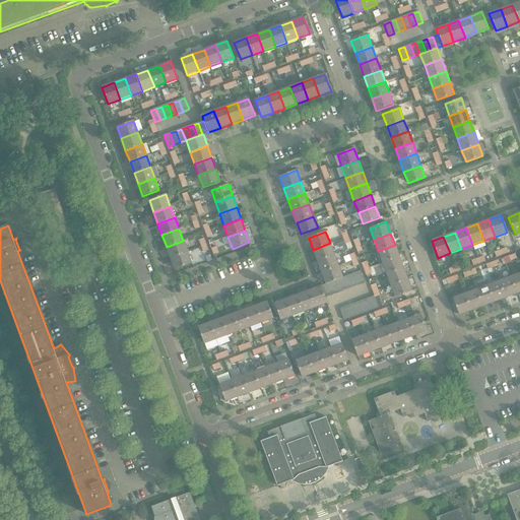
[(171,258),(187,252),(183,241),(167,247),(171,258)]
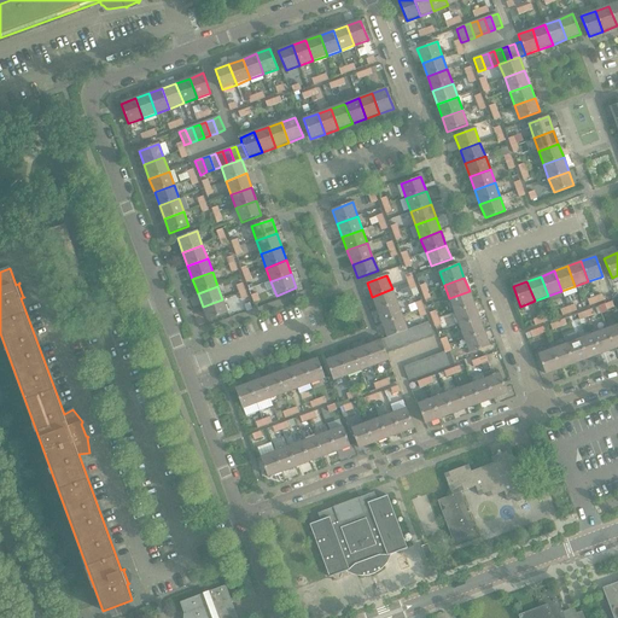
[(372,297),(377,310),(397,303),(392,289),(372,297)]
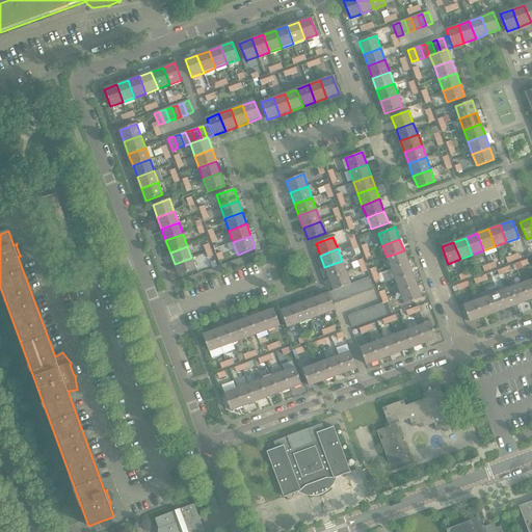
[(404,250),(387,257),(391,268),(408,262),(404,250)]
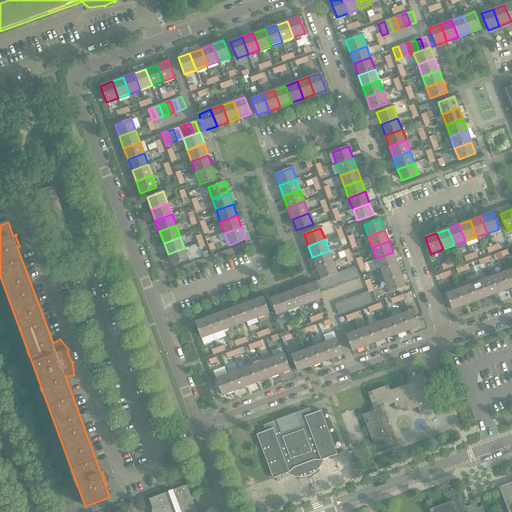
[(189,259),(184,248),(168,254),(172,265),(189,259)]
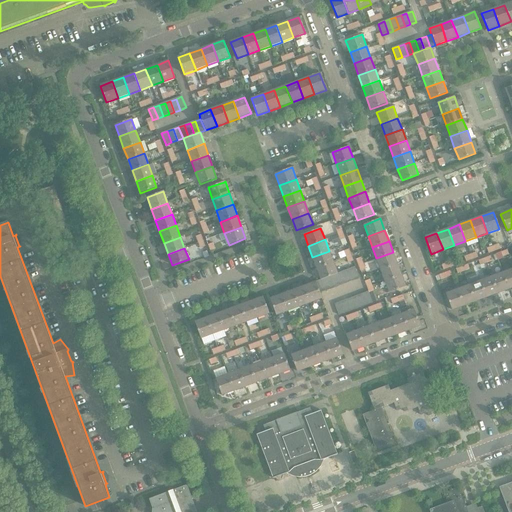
[(333,262),(329,251),(312,257),(316,268),(333,262)]
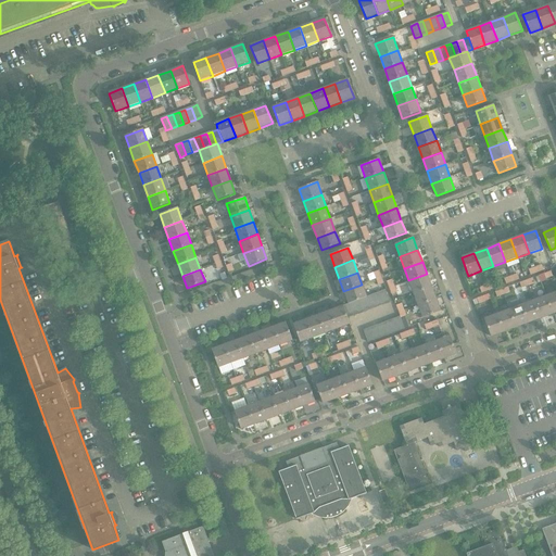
[(431,287),(427,274),(408,280),(413,293),(431,287)]
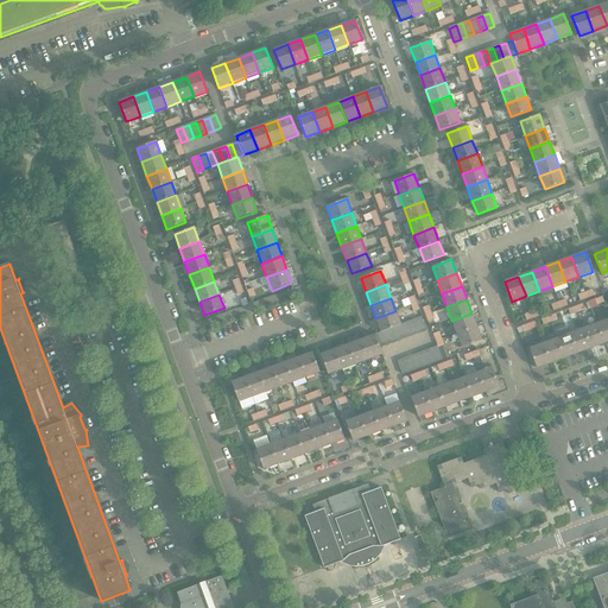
[(388,330),(394,328),(400,325),(396,311),(375,318),(381,333),(388,330)]
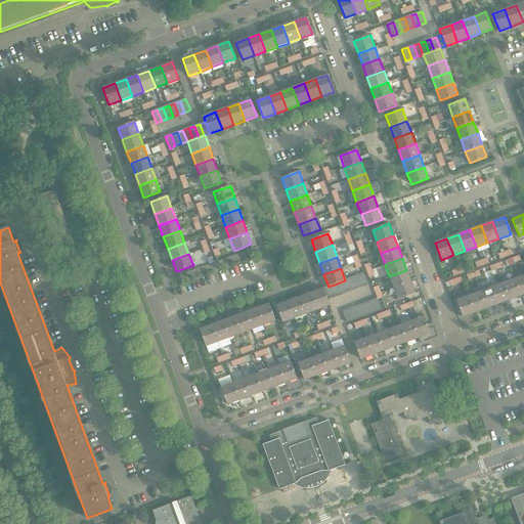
[(389,276),(393,288),(410,281),(406,270),(389,276)]
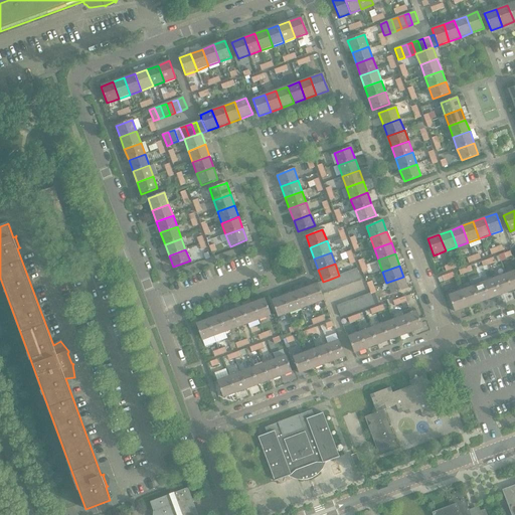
[(357,269),(351,271),(355,282),(361,280),(357,269)]
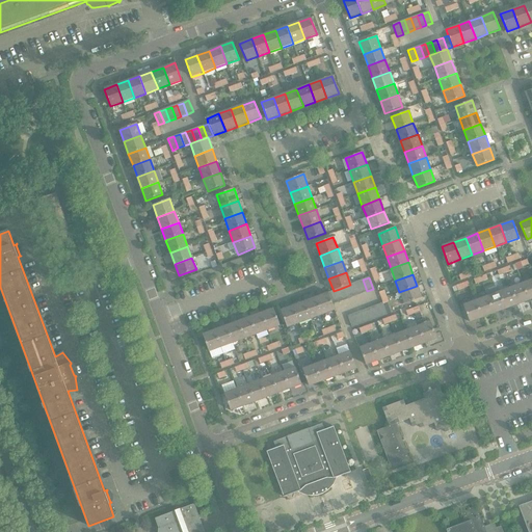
[(363,280),(357,282),(362,294),(367,291),(363,280)]
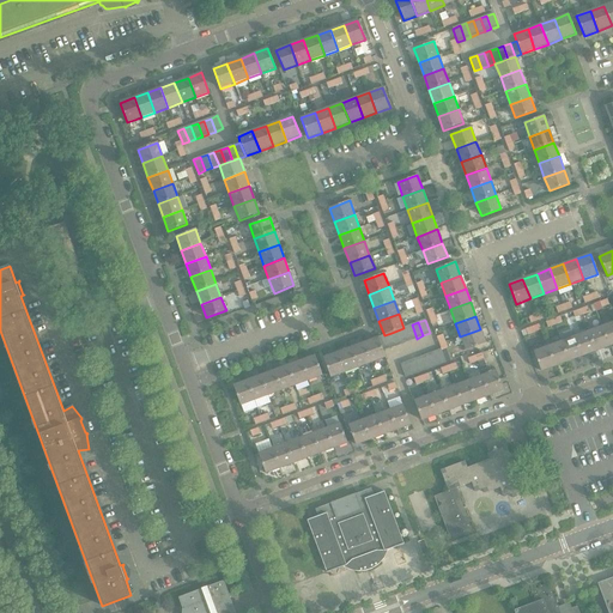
[(612,322),(601,327),(610,346),(612,345),(612,322)]
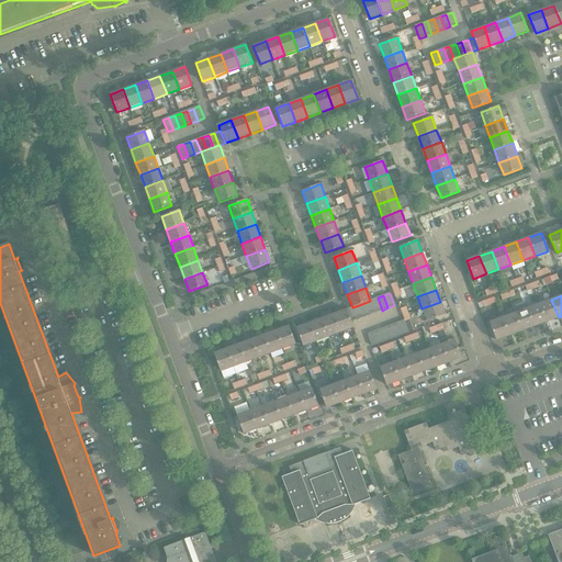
[(378,298),(371,300),(375,313),(382,311),(378,298)]
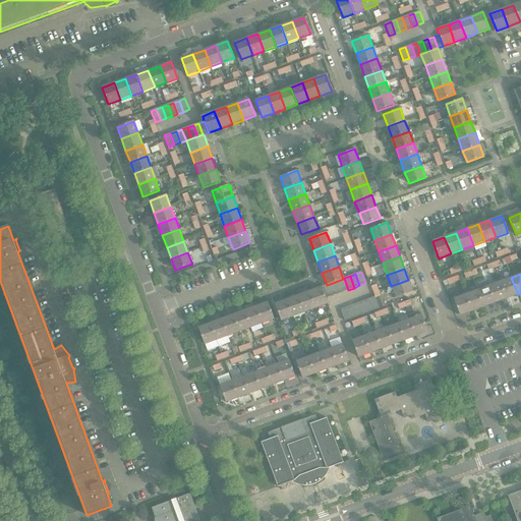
[(344,278),(343,279),(338,281),(342,292),(348,290),(344,278)]
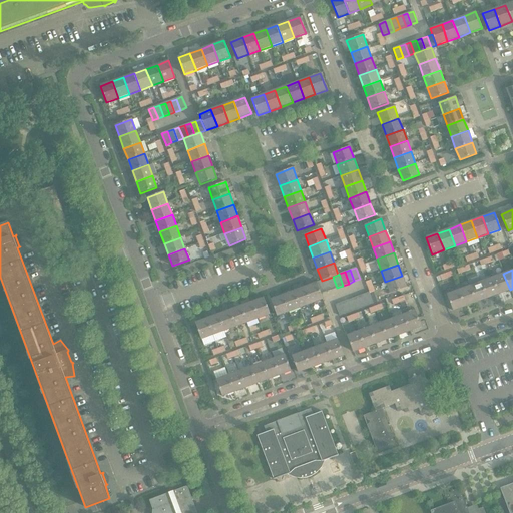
[(498,295),(510,290),(503,274),(492,278),(498,295)]
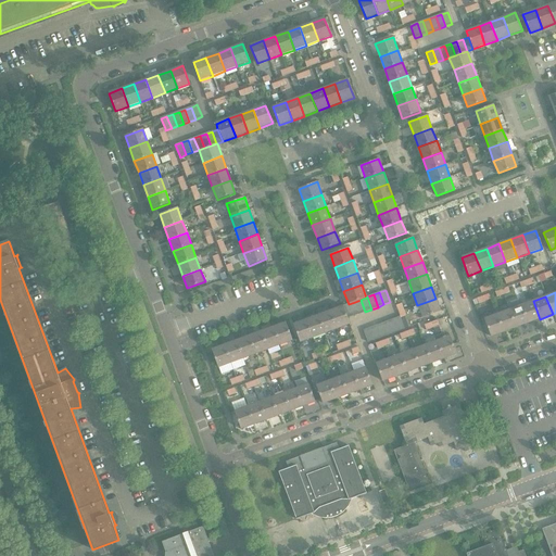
[(440,312),(436,299),(417,305),(422,318),(440,312)]
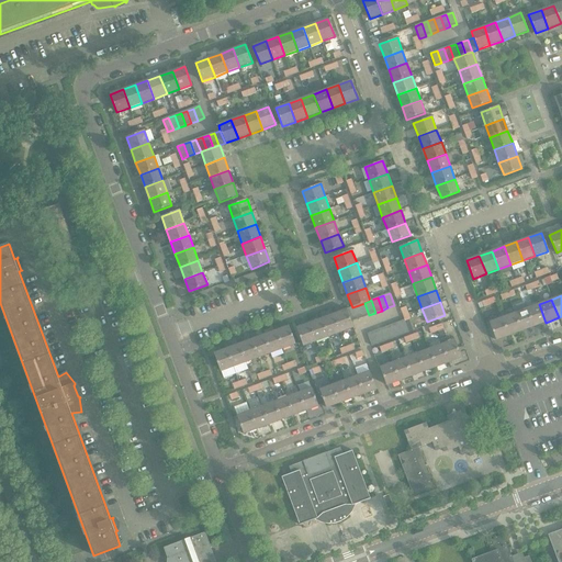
[(364,303),(359,305),(363,317),(369,315),(364,303)]
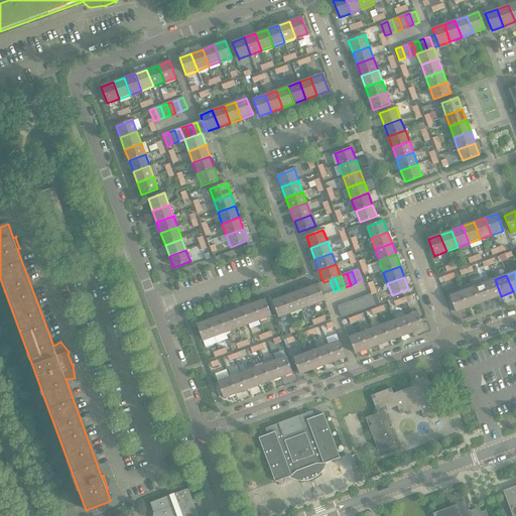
[(495,279),(484,283),(490,300),(501,296),(495,279)]
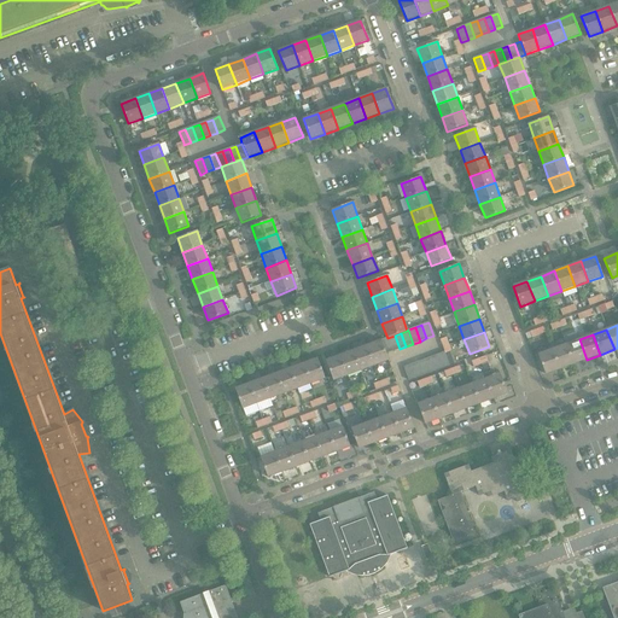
[(395,336),(388,338),(392,351),(400,349),(395,336)]
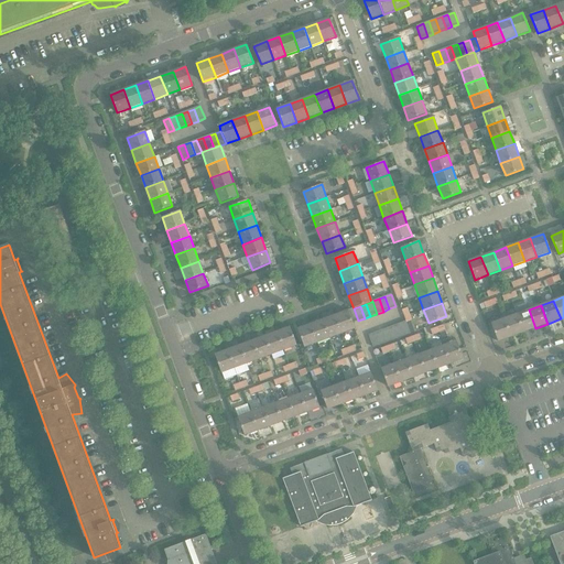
[(354,308),(348,311),(353,323),(358,321),(354,308)]
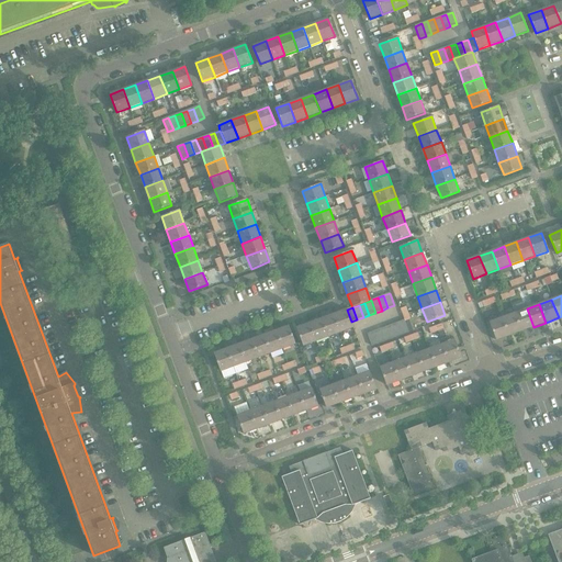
[(400,310),(404,321),(405,323),(411,321),(405,307),(400,310)]
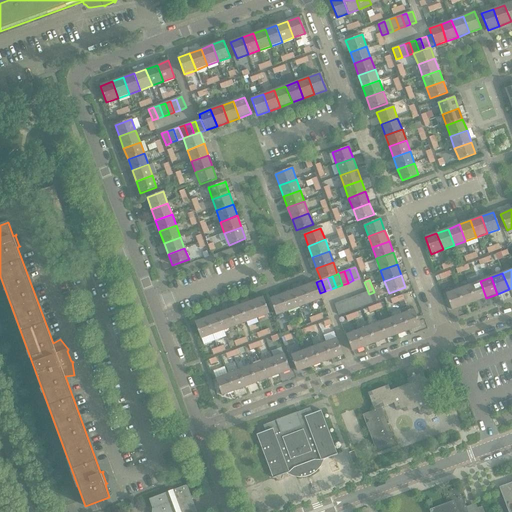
[(475,302),(486,298),(480,281),(468,285),(475,302)]
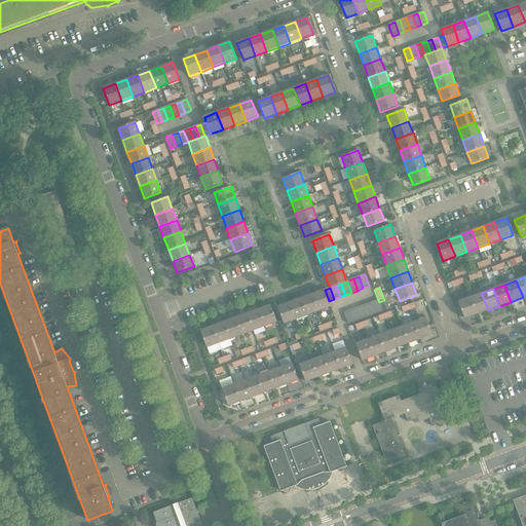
[(329,301),(325,290),(312,294),(318,311),(331,306),(329,301)]
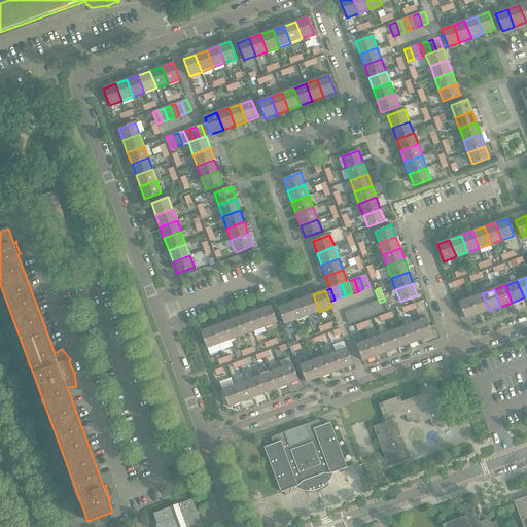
[(482,293),(470,297),(477,315),(489,311),(482,293)]
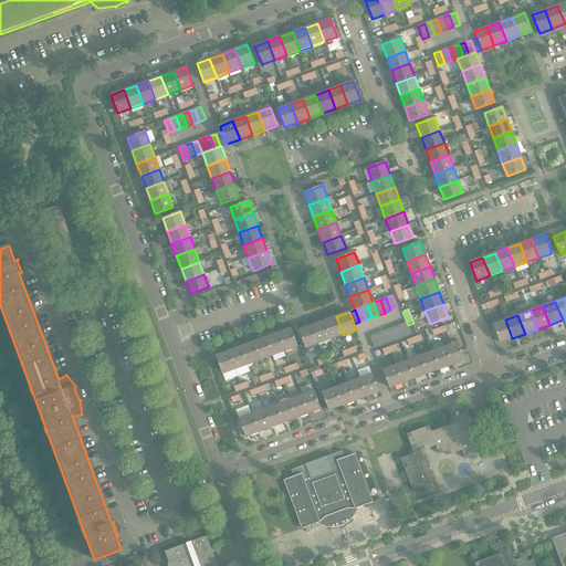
[(331,339),(343,335),(336,316),(324,321),(331,339)]
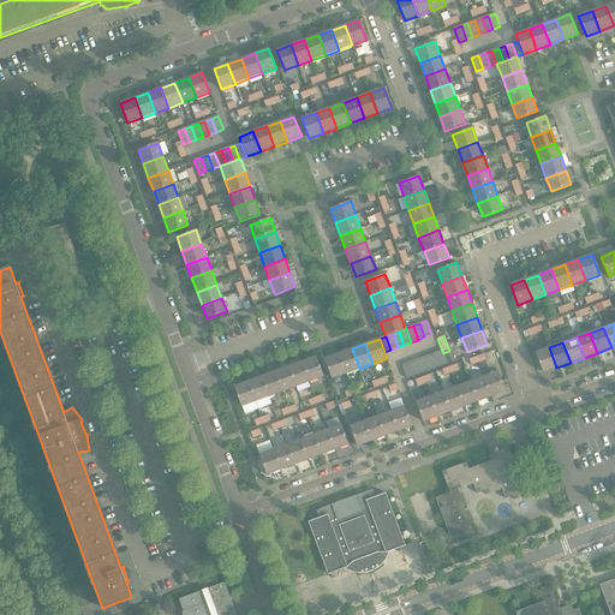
[(543,372),(556,368),(549,347),(536,353),(543,372)]
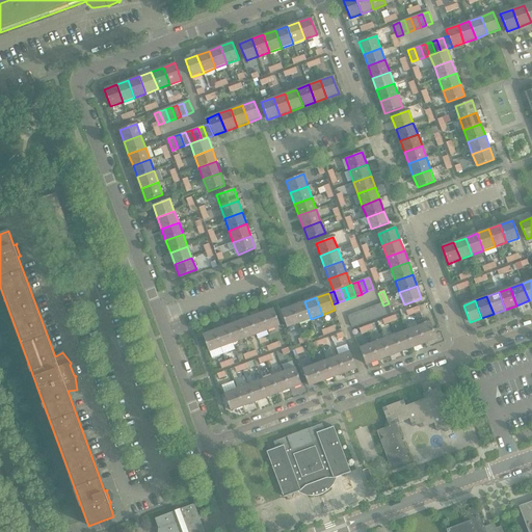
[(304,301),(293,306),(299,323),(311,319),(304,301)]
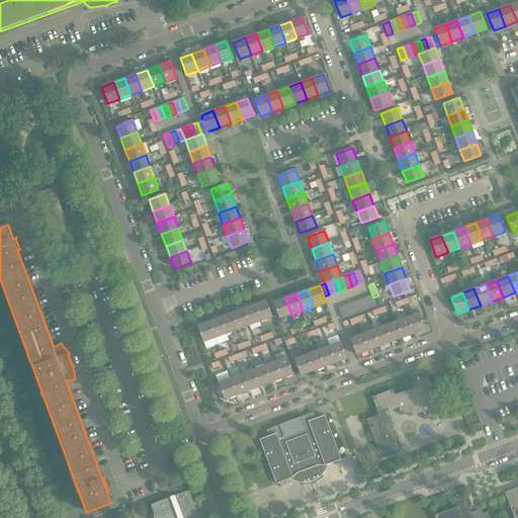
[(376,307),(373,297),(372,295),(366,297),(371,309),(376,307)]
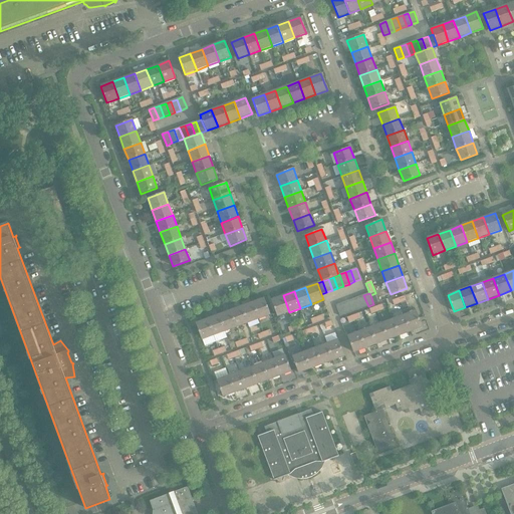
[(289,312),(283,295),(271,300),(277,316),(289,312)]
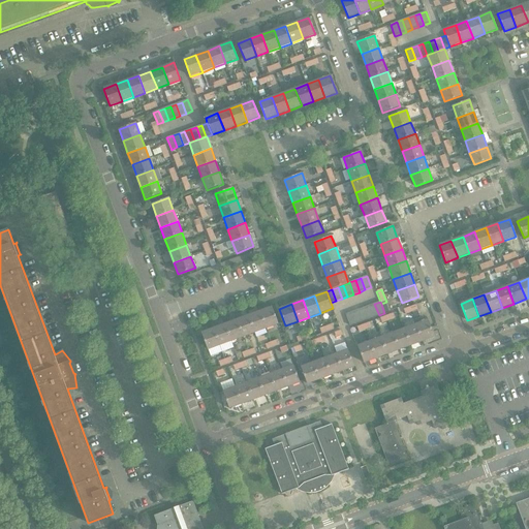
[(379,315),(374,304),(369,306),(373,317),(379,315)]
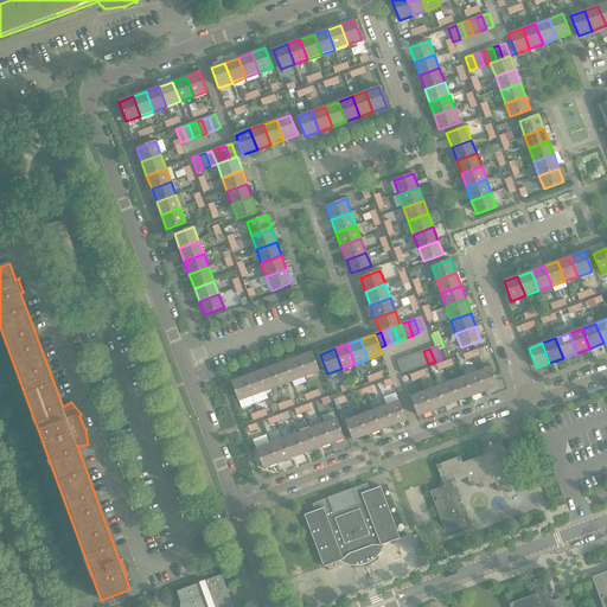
[(428,364),(423,351),(416,353),(421,366),(428,364)]
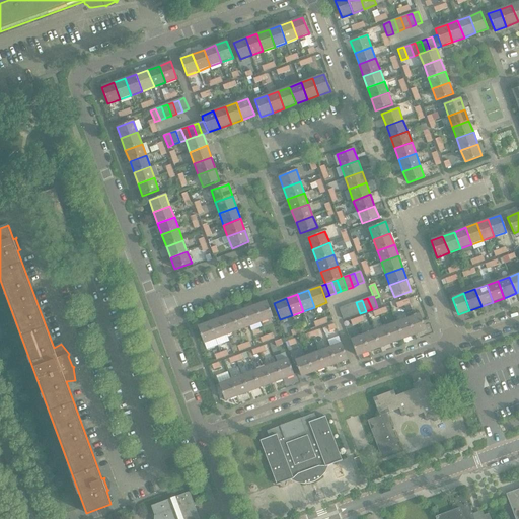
[(267,301),(255,305),(262,322),(273,317),(267,301)]
